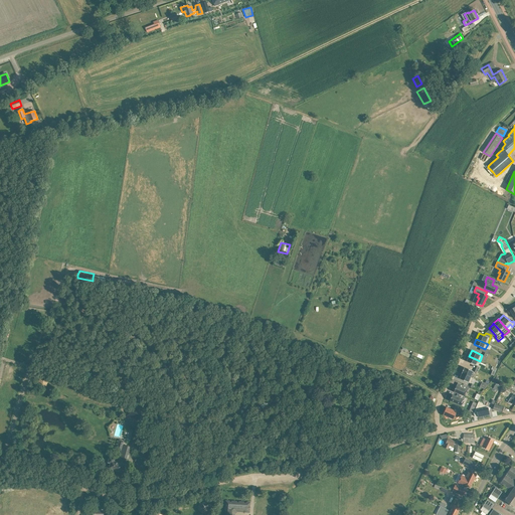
[(469,356),(467,361),(475,365),(478,360),(469,356)]
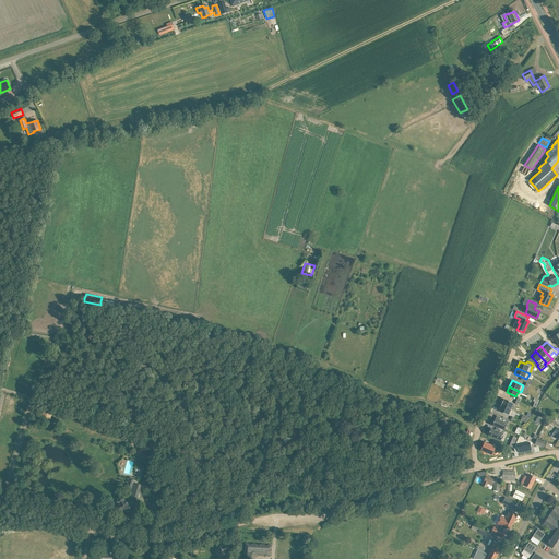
[(503,399),(501,405),(511,409),(513,403),(503,399)]
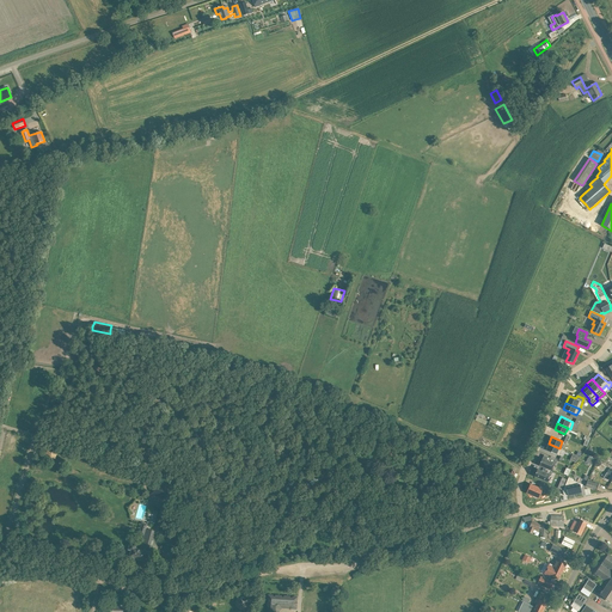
[(549,444),(545,451),(558,456),(562,450),(560,448),(549,444)]
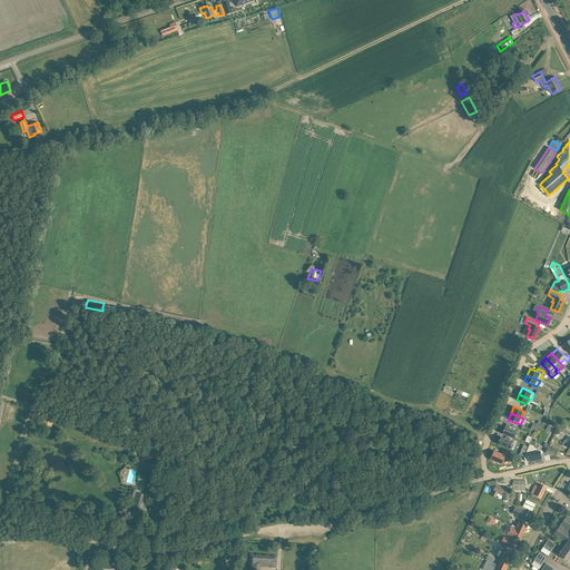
[(357,428),(365,429),(367,418),(360,416),(357,428)]
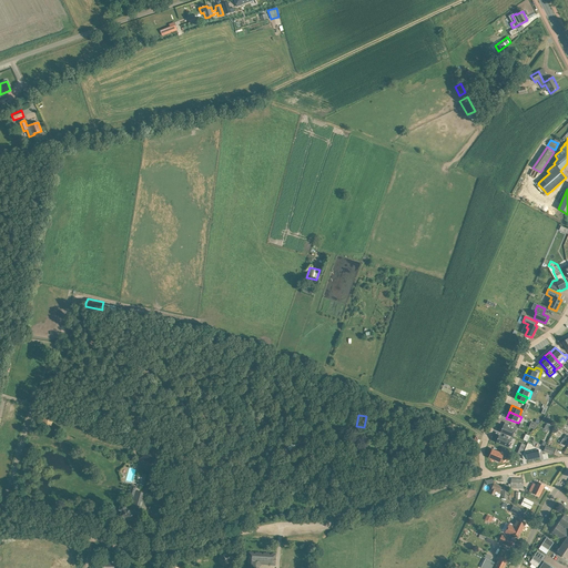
[(503,425),(500,433),(506,435),(511,437),(515,430),(516,432),(517,428),(517,427),(510,425),(509,428),(503,425)]
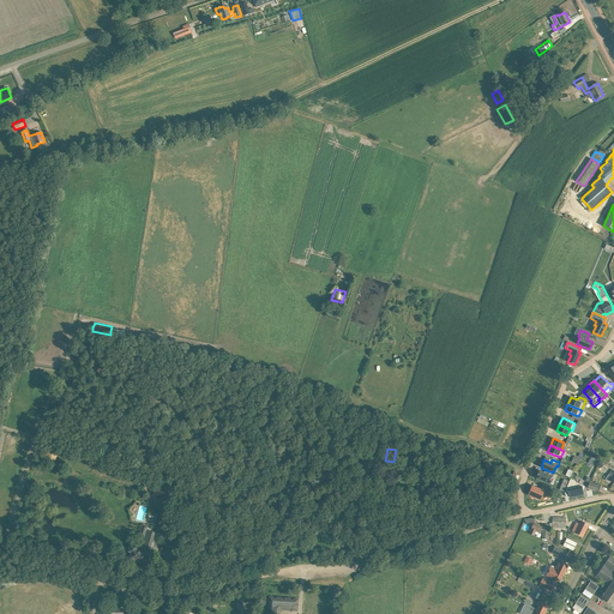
[(539,471),(536,479),(548,483),(552,476),(553,477),(554,473),(553,473),(547,470),(546,474),(539,471)]
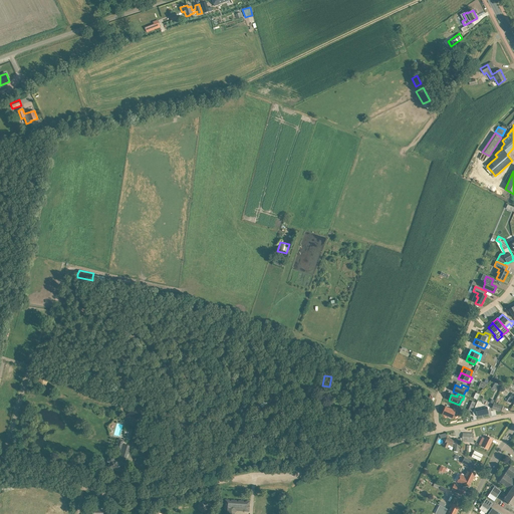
[(478,401),(473,413),(473,416),(474,416),(477,415),(477,417),(488,414),(488,412),(489,407),(481,404),(482,403),(481,403),(478,401)]
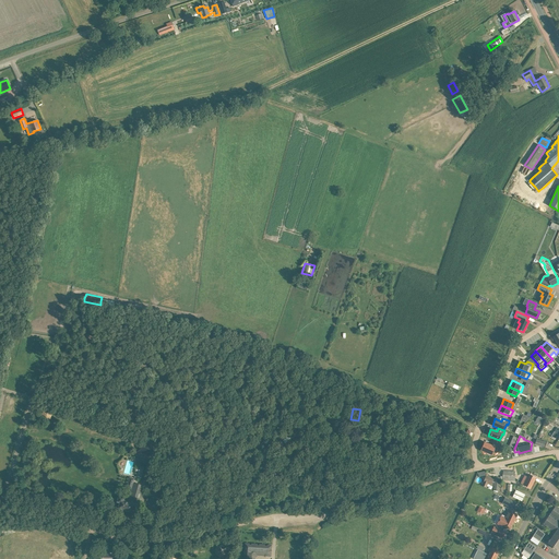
[(535,444),(545,448),(545,449),(547,442),(546,442),(536,439),(535,444)]
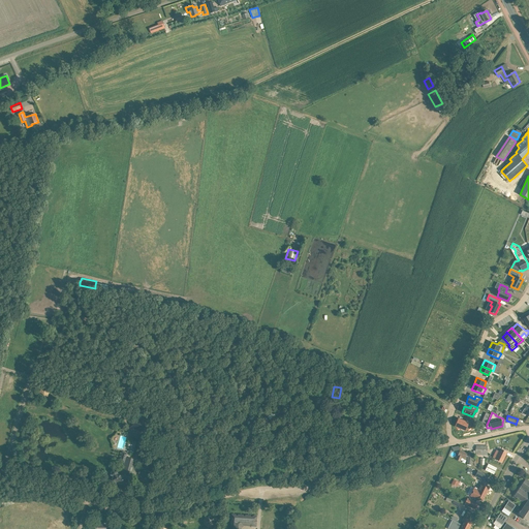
[(134,416),(130,427),(145,432),(149,422),(134,416)]
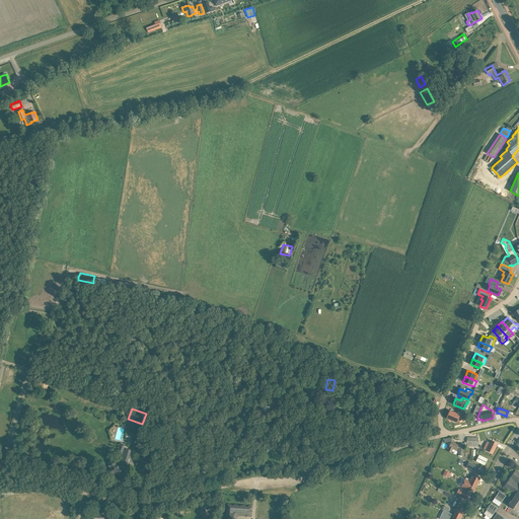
[(450,411),(447,418),(456,422),(458,418),(460,413),(457,412),(456,414),(450,411)]
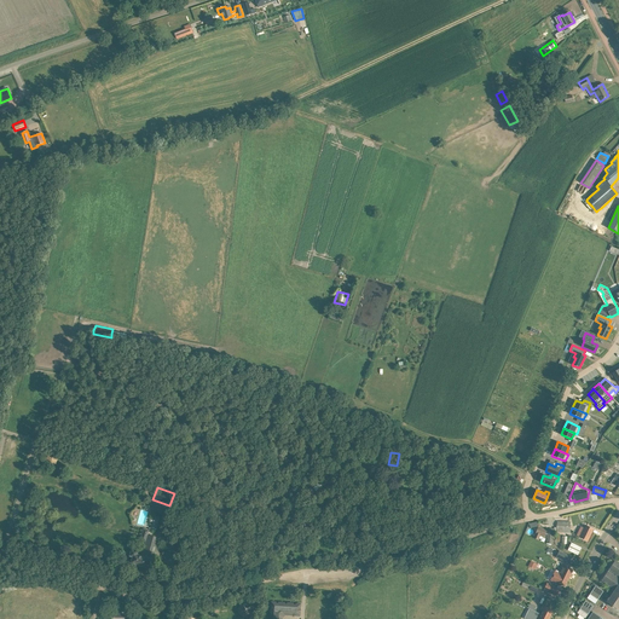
[(554,532),(570,532),(571,522),(557,521),(557,524),(554,524),(554,532)]
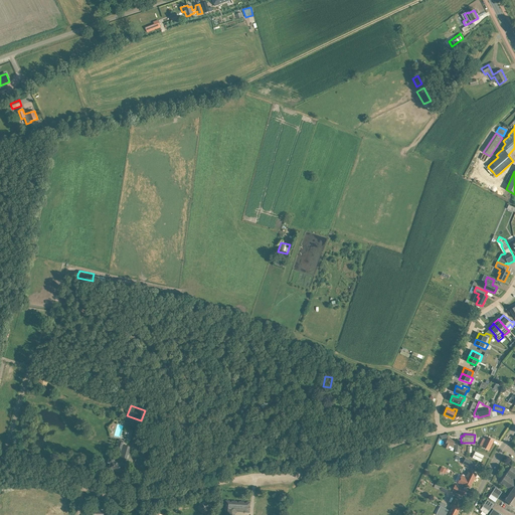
[(484,438),(480,446),(483,447),(489,450),(493,441),(488,438),(487,440),(484,438)]
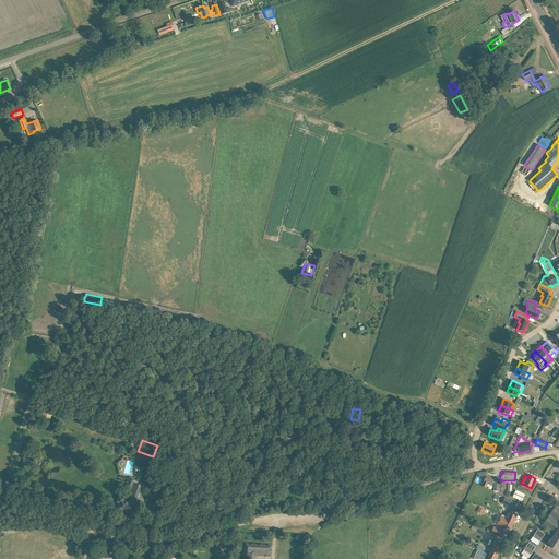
[(491,485),(494,479),(486,476),(482,486),(486,488),(488,484),(491,485)]
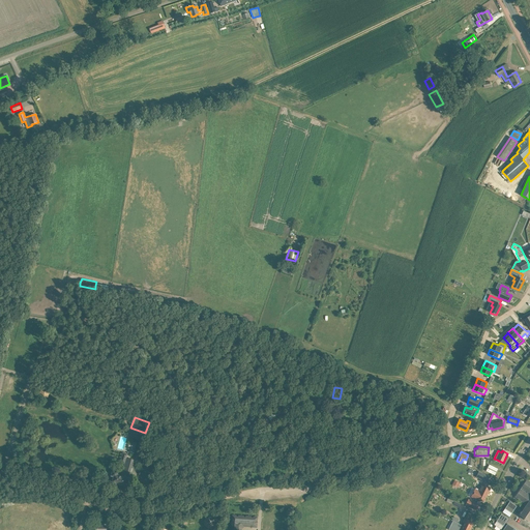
[(498,469),(490,465),(487,471),(495,475),(498,469)]
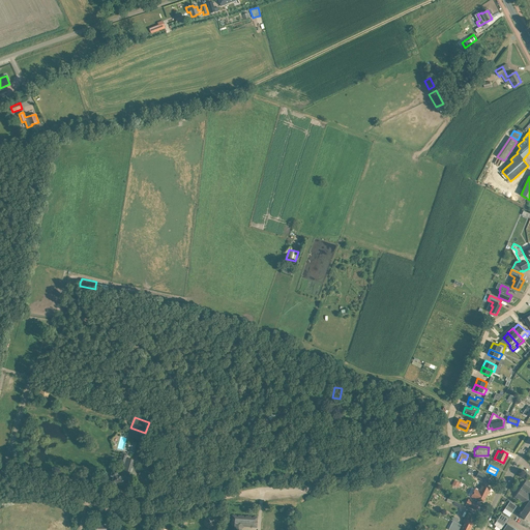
[(143,471),(139,483),(147,486),(150,473),(143,471)]
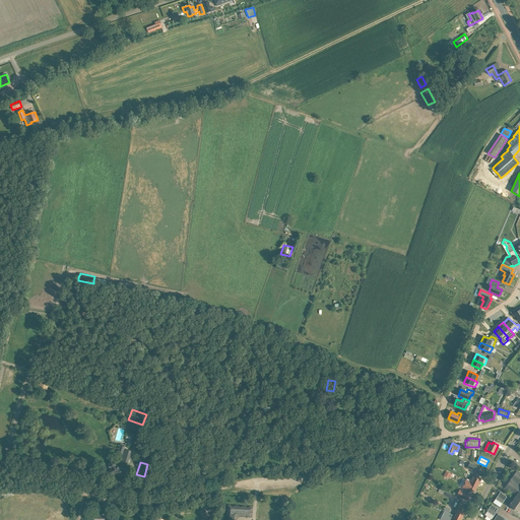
[(469,463),(467,468),(477,473),(480,468),(469,463)]
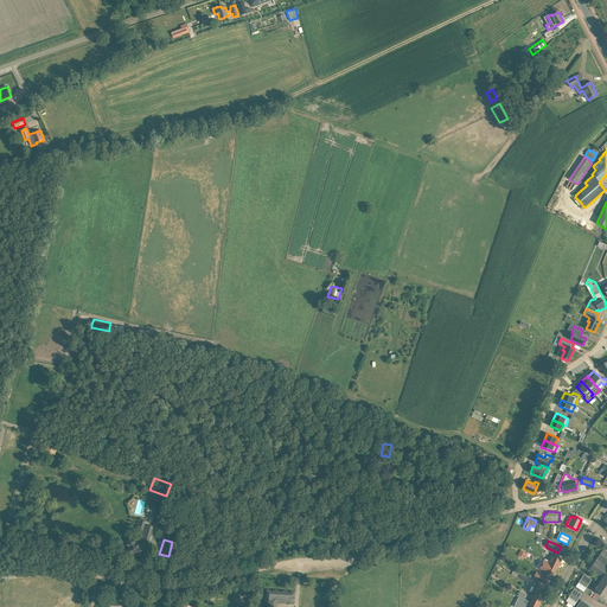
[(540,545),(536,554),(543,557),(547,549),(540,545)]
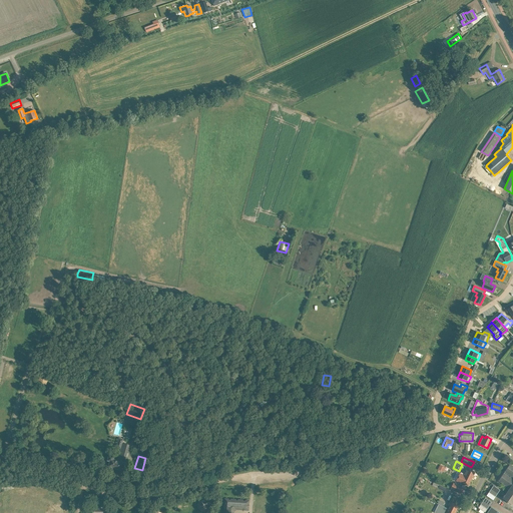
[(512,466),(510,465),(510,464),(504,472),(505,472),(504,473),(503,473),(498,481),(499,481),(507,487),(508,485),(511,487),(503,499),(511,505),(512,502),(512,466)]
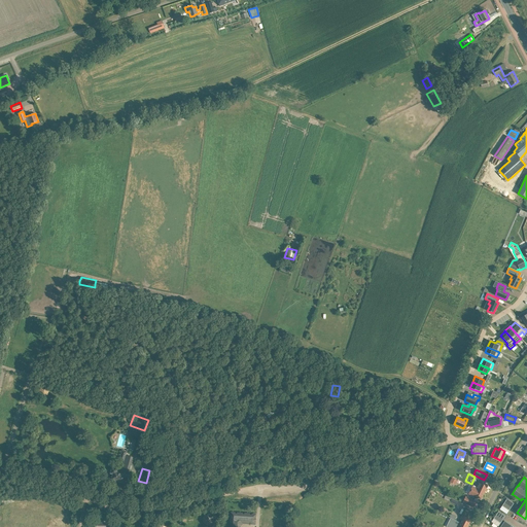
[(479,486),(478,489),(485,492),(488,486),(479,481),(477,485),(479,486)]
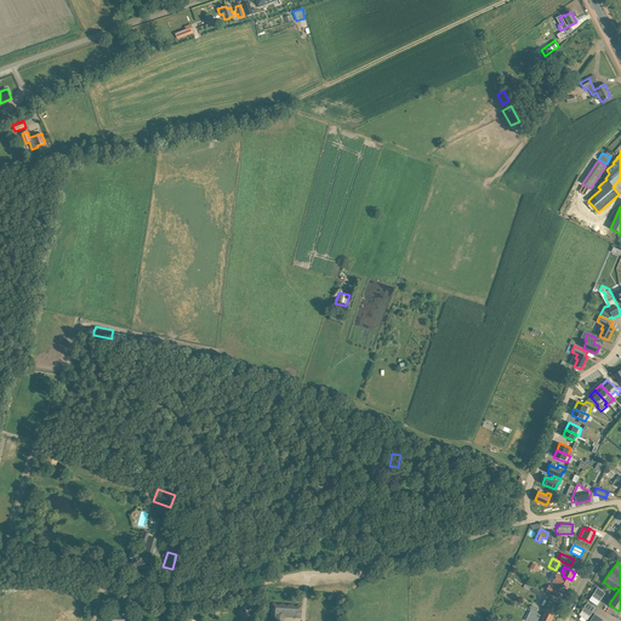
[(563,576),(557,573),(552,582),(558,585),(559,584),(567,588),(571,580),(563,576)]
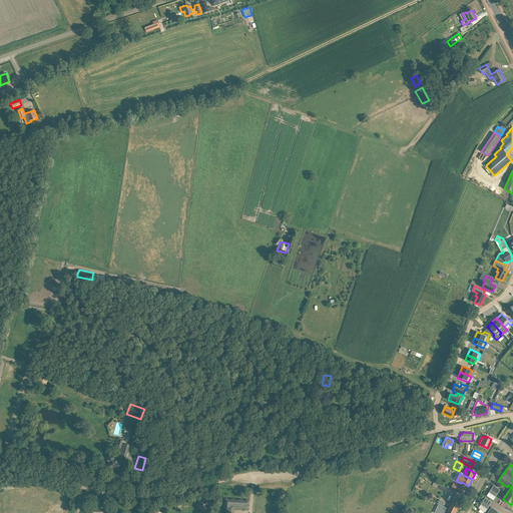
[(446,489),(436,483),(434,486),(444,492),(446,489)]
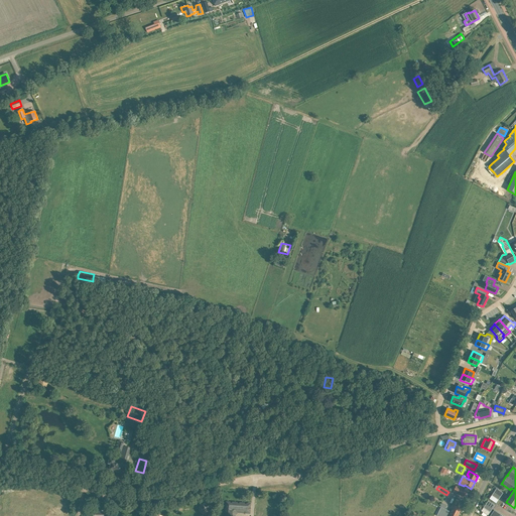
[(489,499),(496,503),(503,493),(496,488),(489,499)]
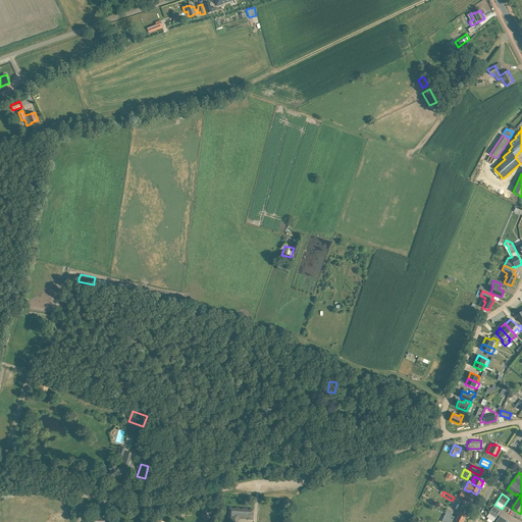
[(486,517),(493,521),(501,511),(493,507),(486,517)]
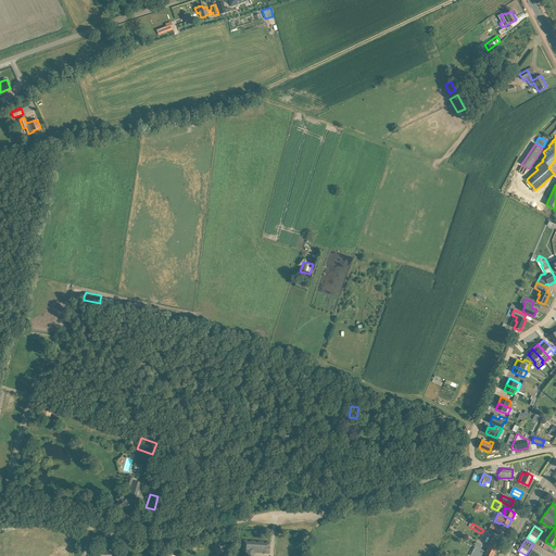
[(254,551),(268,552),(268,544),(245,542),(243,555),(251,555),(252,553),(254,551)]
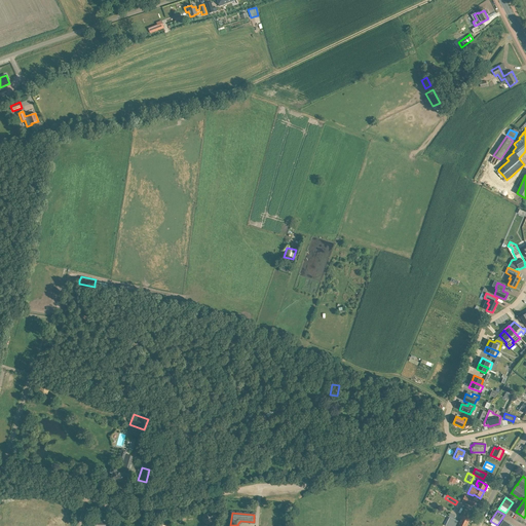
[(461,520),(459,522),(466,525),(470,519),(461,515),(459,519),(461,520)]
